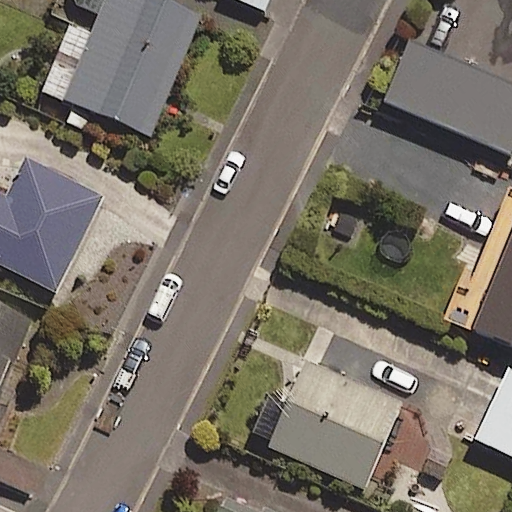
[(199,19),(153,0),(104,0),(88,39),(67,30),(41,92),(150,138),(199,19)]
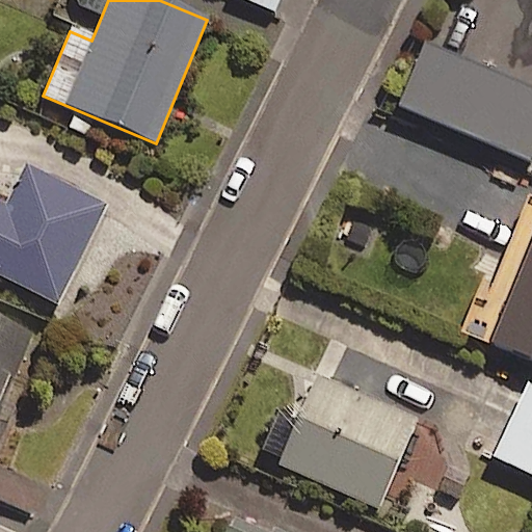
[(277,0),(241,0),(272,14),(277,0)]
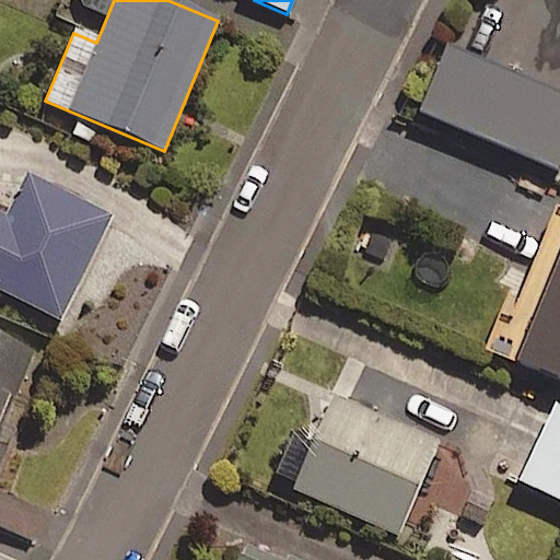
[(558,171),(559,165),(559,98),(447,51),(421,113),(558,171)]
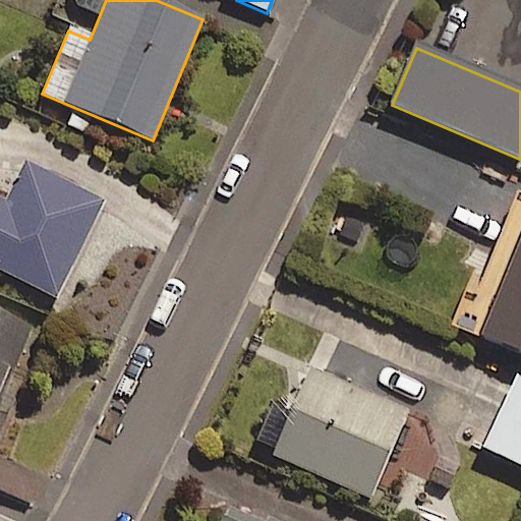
[(103,205),(26,166),(7,204),(0,198),(0,271),(55,299),(103,205)]
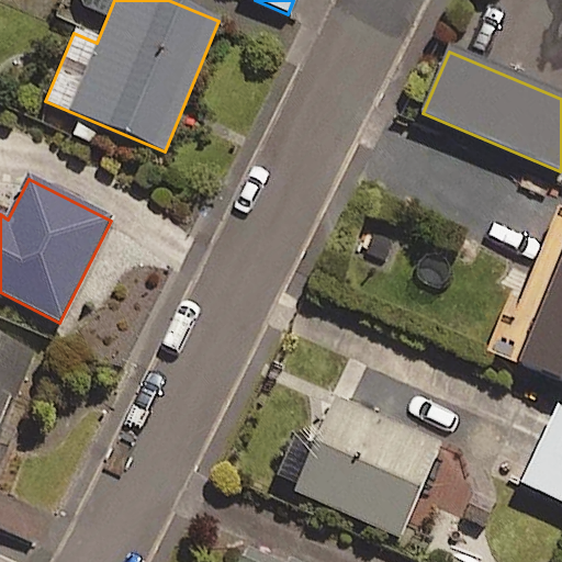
[(561,226),(507,359),(561,382),(561,226)]
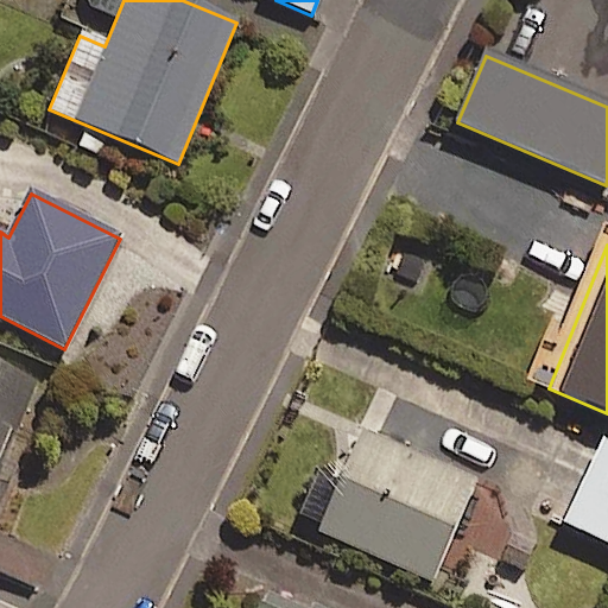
[(0,469),(36,388),(0,372),(0,469)]
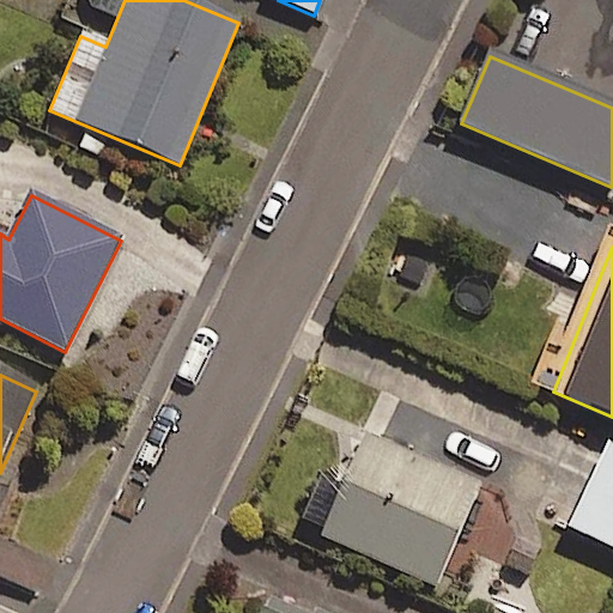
[(475,486),(364,438),(343,487),(320,478),(299,528),(434,586),(475,486)]
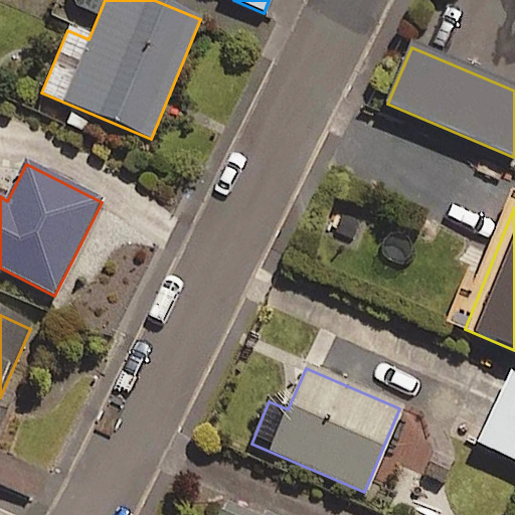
[(514,374),(510,372),(476,444),(514,462),(514,374)]
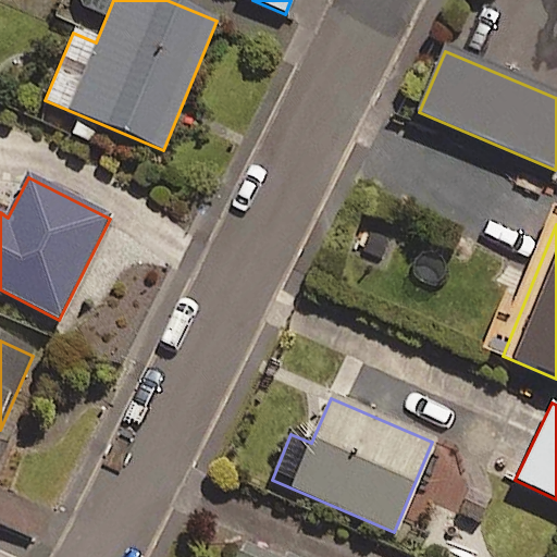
[(478,525),(495,482),(462,469),(445,511),(478,525)]
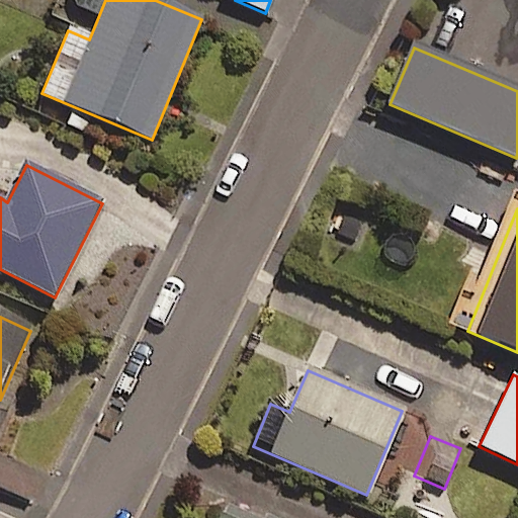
All buildings are outlined.
